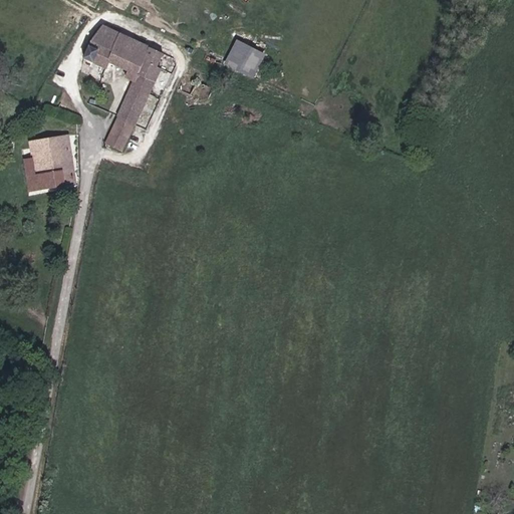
[(105,64),(108,58),(116,62),(124,46),(131,32),(103,20),(95,30),(84,55),(105,64)]
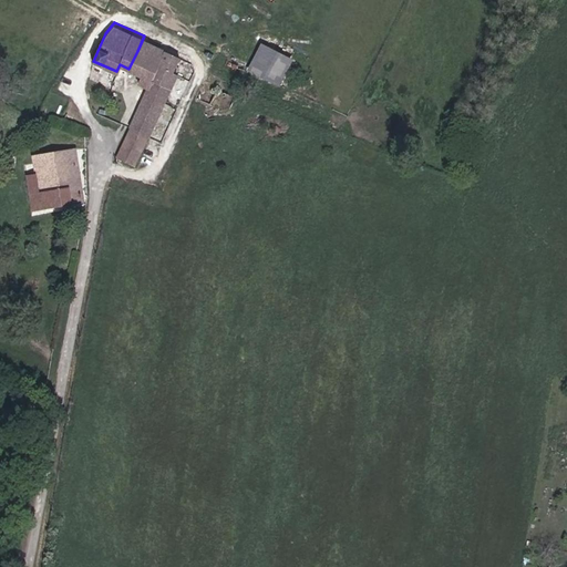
[(290,38),(267,27),(255,53),(278,63),(290,38)]
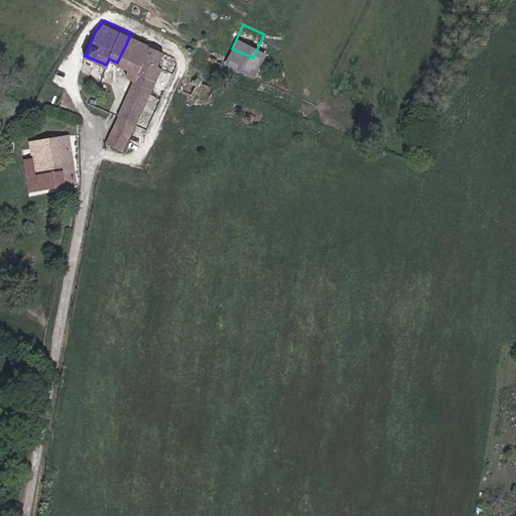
[(160,61),(166,47),(131,32),(125,46),(160,61)]
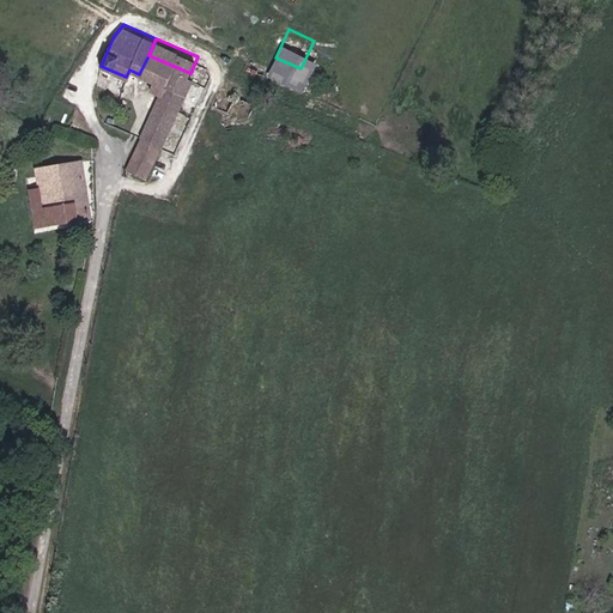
[(149,55),(139,74),(151,79),(147,87),(158,91),(162,84),(184,95),(193,74),(190,73),(149,55)]
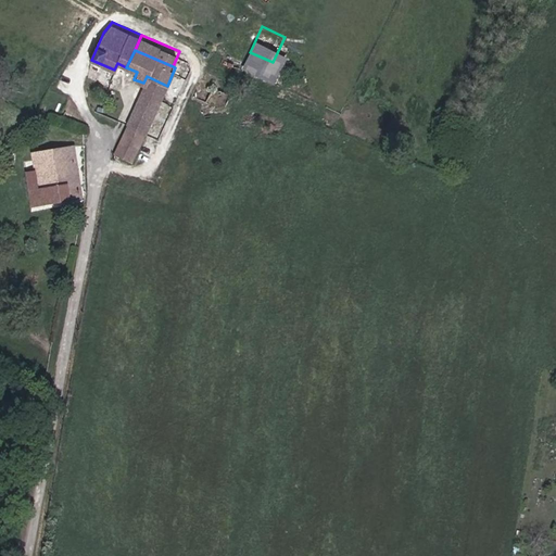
[(137,72),(126,67),(117,63),(114,70),(134,79),(137,72)]
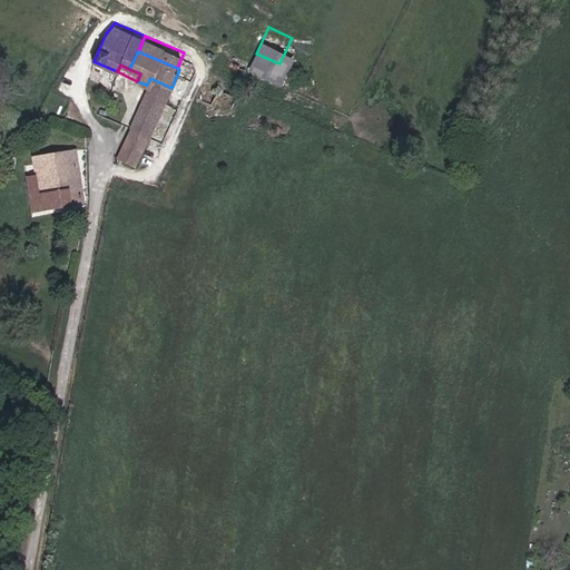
[(147,85),(128,128),(150,138),(158,119),(172,88),(150,78),(147,85)]
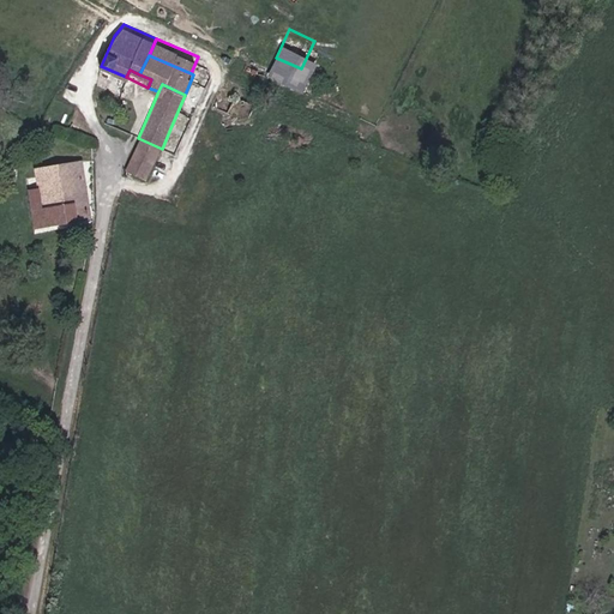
[(254,98),(222,85),(216,100),(247,114),(254,98)]
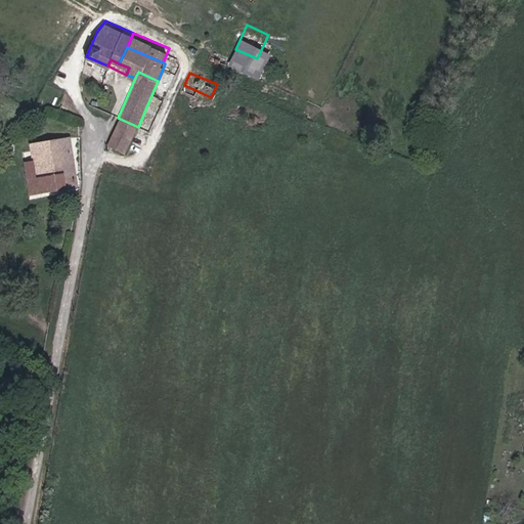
[(138,127),(118,118),(107,143),(128,151),(138,127)]
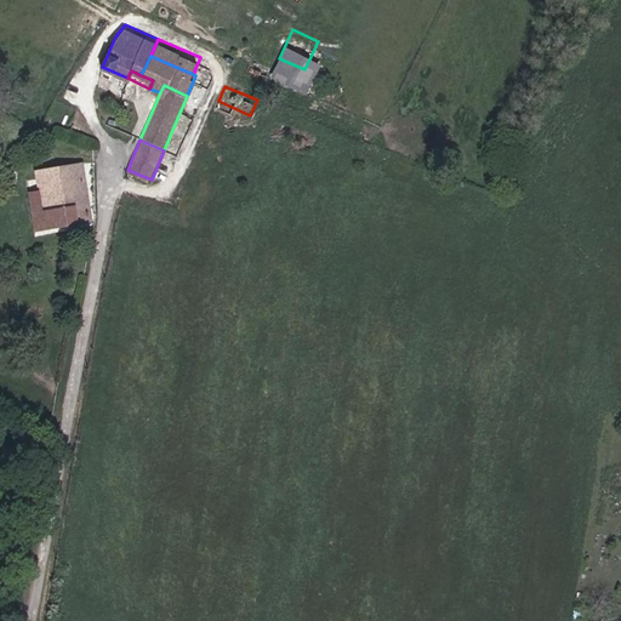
[(41,184),(29,186),(33,224),(90,217),(84,163),(39,166),(41,184)]
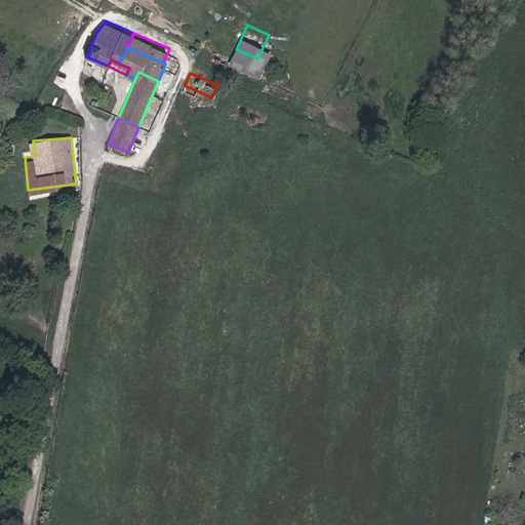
All buildings are outlined.
